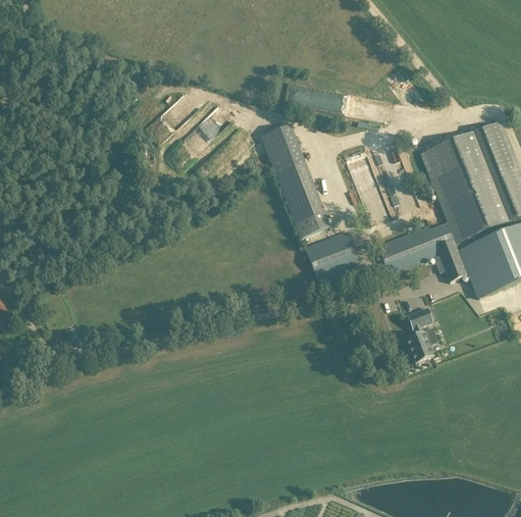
[(520,173),(500,120),(421,151),(448,220),(445,221),(446,222),(430,227),(429,223),(376,243),(376,244),(387,273),(433,256),(439,270),(445,268),(449,280),(469,272),(478,296),(520,278),(520,173)]
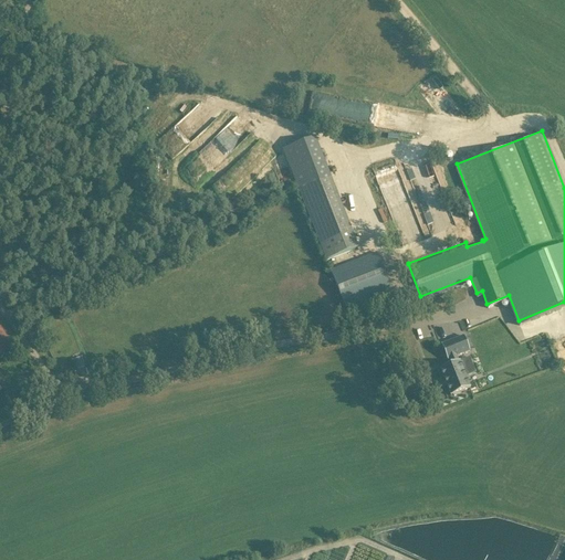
[(331,173),(299,186),(316,233),(348,220),(331,173)]
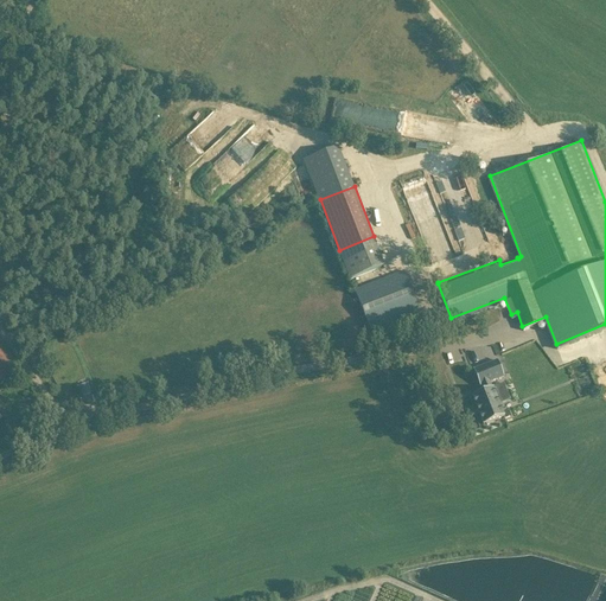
[(419,305),(414,294),(403,266),(353,286),(369,325),(419,305)]
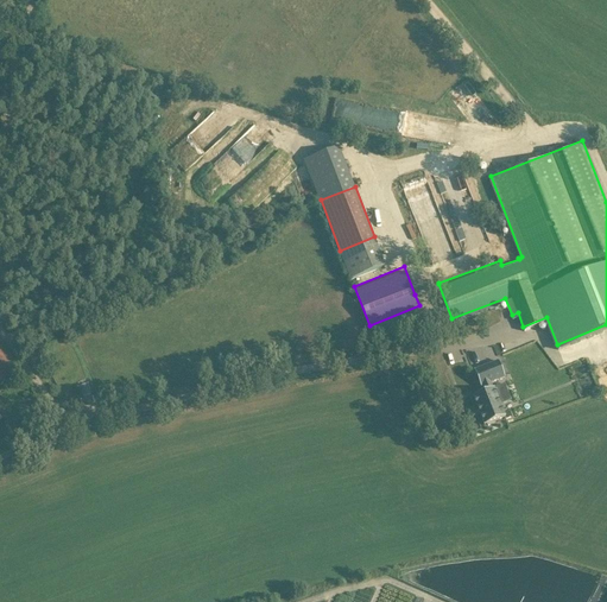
[(0,372),(4,376),(19,365),(0,340),(0,372)]
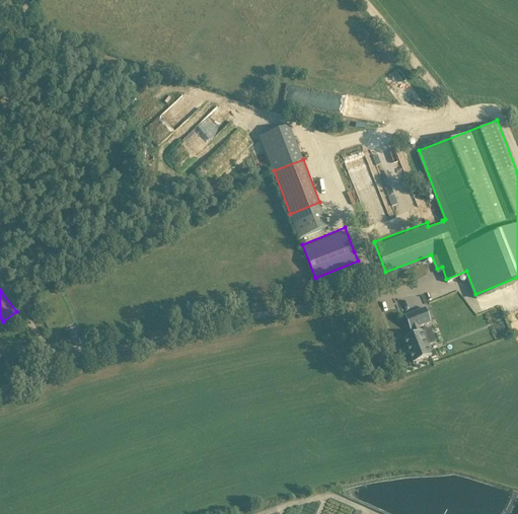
[(415,329),(402,334),(413,359),(416,358),(416,359),(421,357),(420,356),(430,352),(421,327),(419,327),(417,323),(430,317),(425,304),(403,312),(410,326),(413,324),(415,329)]
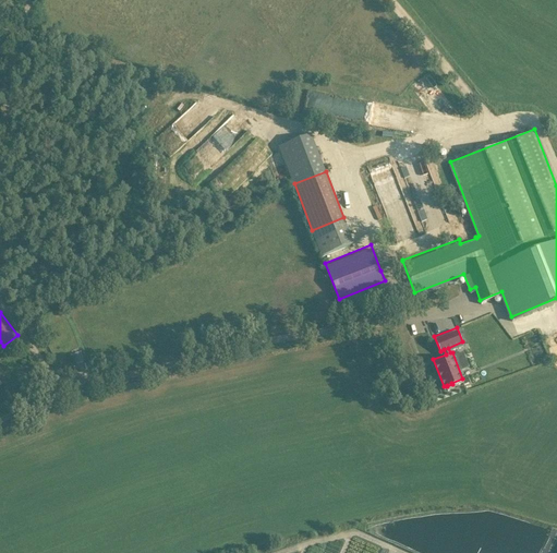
[(74,359),(83,357),(81,347),(72,350),(74,359)]
